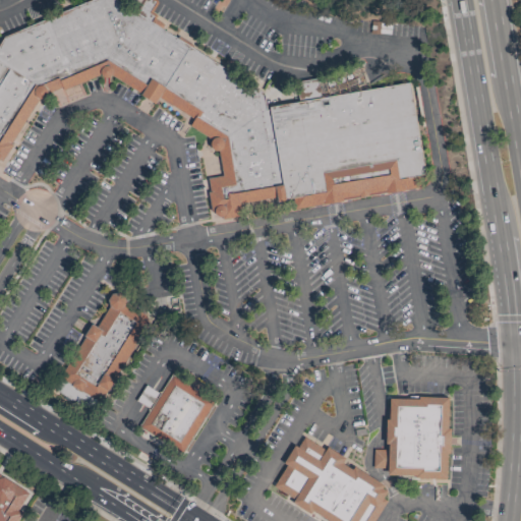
[(0,161),(42,96),(106,74),(157,106),(161,100),(192,120),(189,125),(218,143),(222,175),(207,177),(211,214),(220,213),(224,221),(241,218),(238,200),(299,191),(301,200),(416,183),(414,174),(422,172),(409,84),(271,107),(271,111),(268,111),(265,94),(115,0),(91,0),(6,36),(0,45),(0,161)]
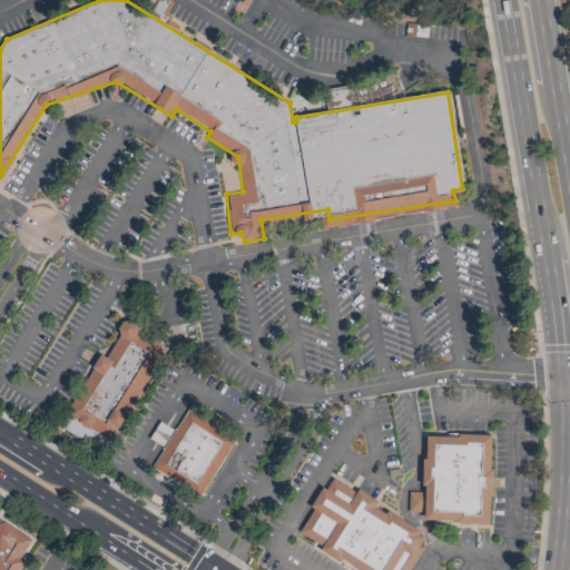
[(130,321),(123,321),(118,328),(120,335),(105,356),(100,355),(92,367),(94,370),(69,409),(70,416),(110,442),(163,356),(160,344),(138,332),(137,324),(130,321)]
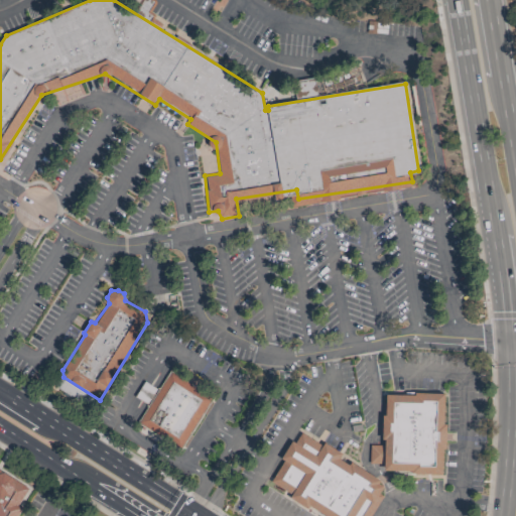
[(171,370),(140,422),(183,447),(214,395),(171,370)]
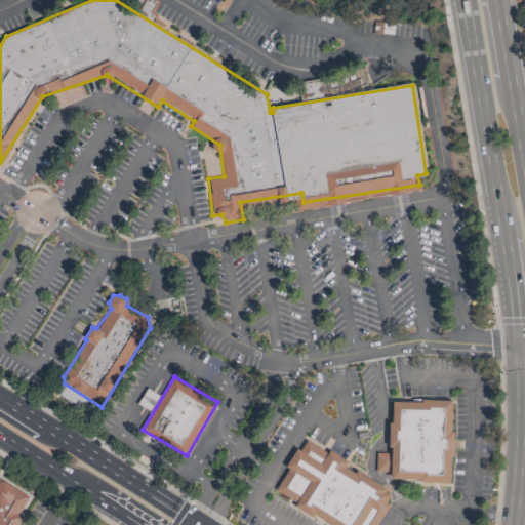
[(393,425),(390,425),(389,448),(392,448),(392,480),(420,480),(420,482),(450,483),(451,457),(454,457),(454,432),(452,432),(453,401),(422,401),(421,403),(394,403),(393,425)]
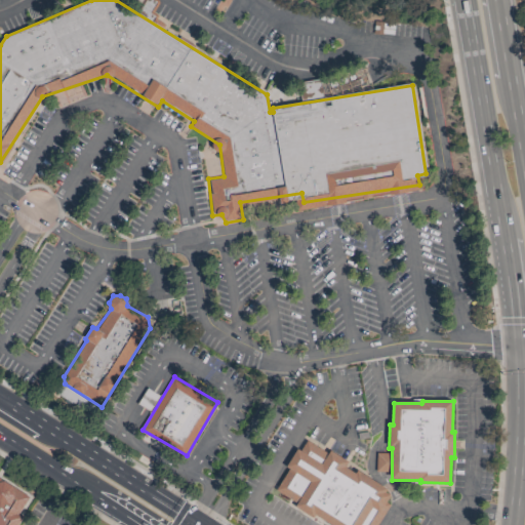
[(277,490),(290,469),(287,468),(297,451),(301,453),(308,443),(329,455),(330,453),(347,462),(344,468),(356,476),(358,472),(386,489),(386,493),(390,495),(386,502),(389,505),(376,524),(330,524),(315,516),(314,518),(295,507),(297,502),(277,490)]
